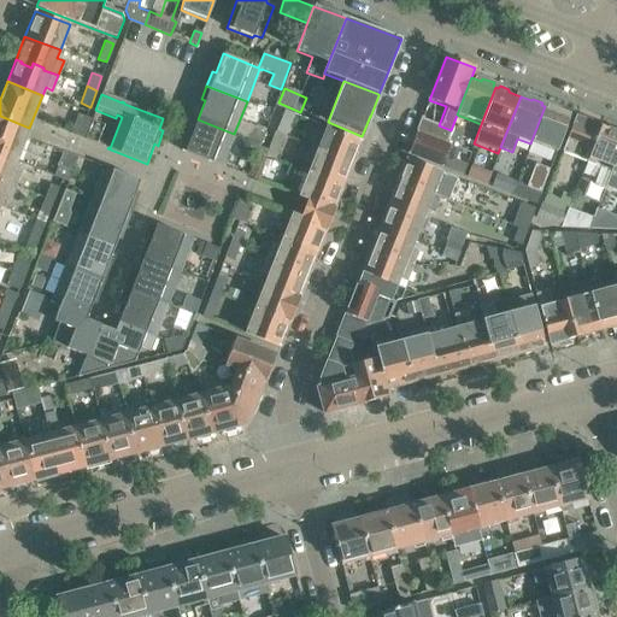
[(547,106),(545,106),(530,144),(556,153),(569,116),(558,111),(558,109),(550,105),(547,106)]
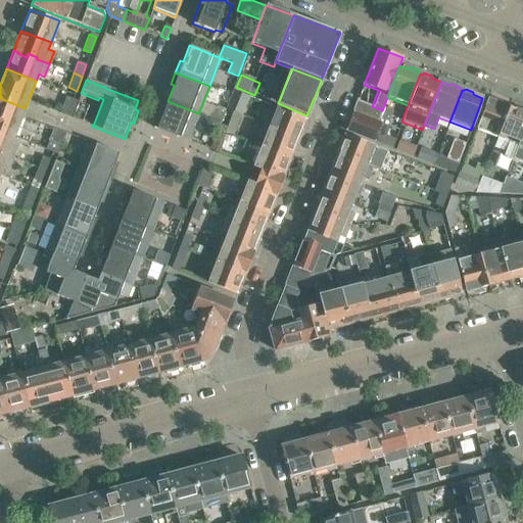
[(241,93),(233,111),(241,114),(249,96),(241,93)]
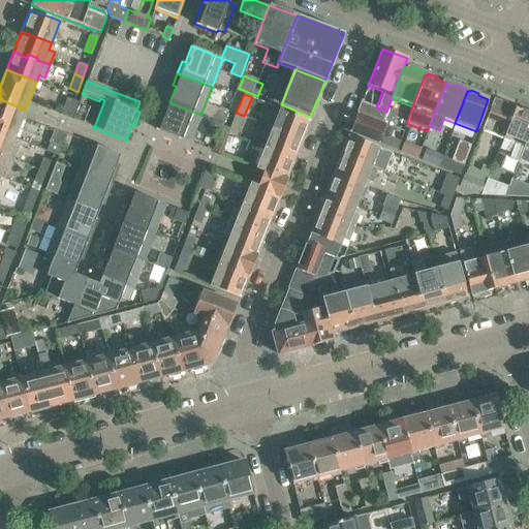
[(66,97),(60,115),(71,119),(79,101),(66,97)]
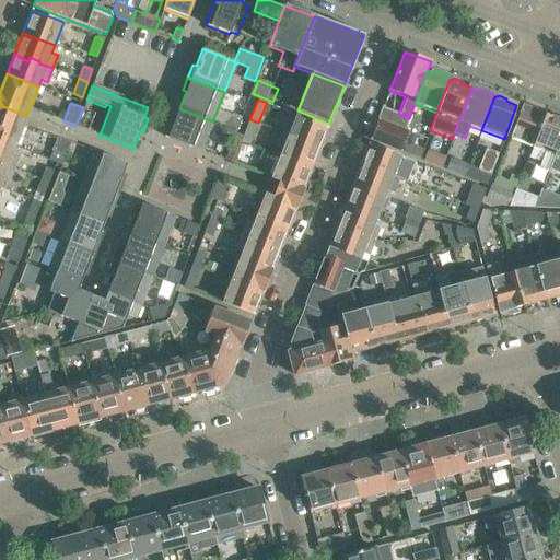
[(0,140),(15,147),(26,116),(0,105),(0,140)]
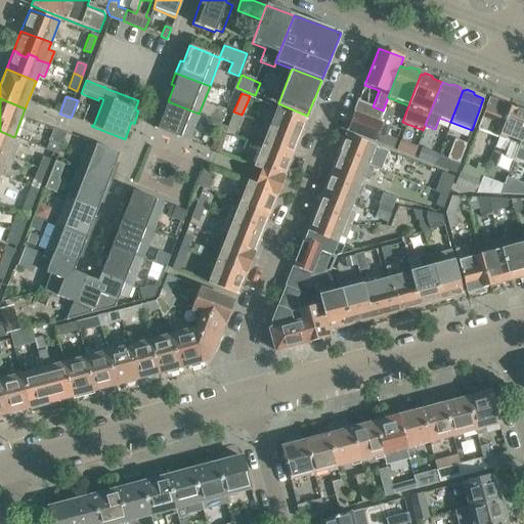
[(487,99),(475,130),(495,138),(507,107),(506,107),(506,104),(499,101),(497,103),(487,99)]
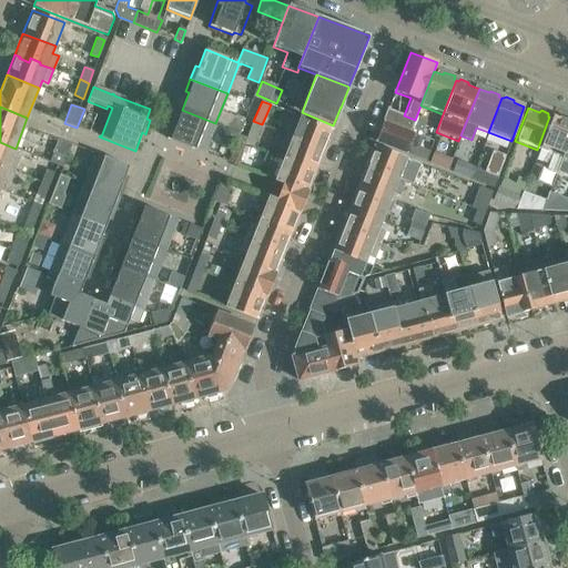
[(204,152),(215,123),(182,110),(175,127),(172,125),(166,139),(205,154),(206,153),(204,152)]
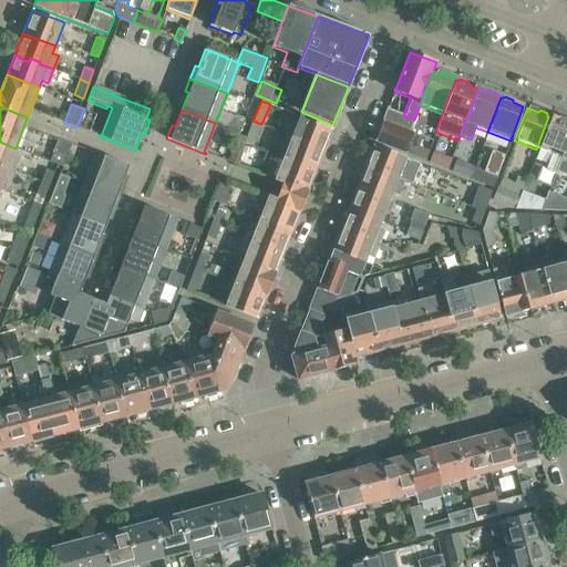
[(388,110),(382,123),(409,133),(414,120),(403,115),(388,110)]
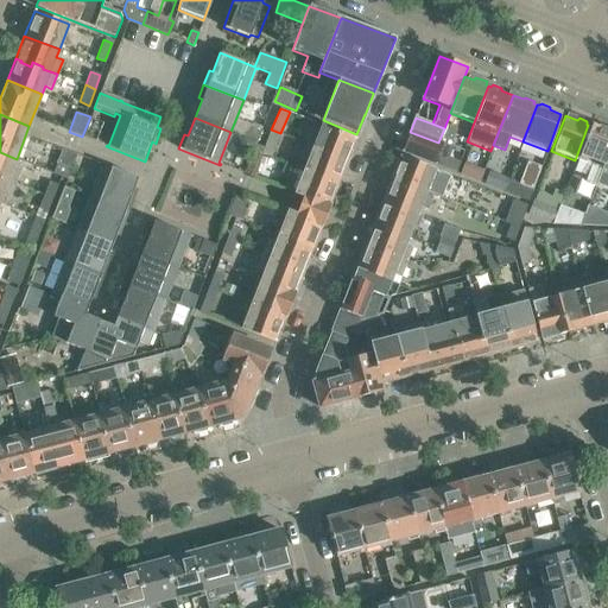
[(255,140),(261,126),(253,124),(245,126),(241,134),(255,140)]
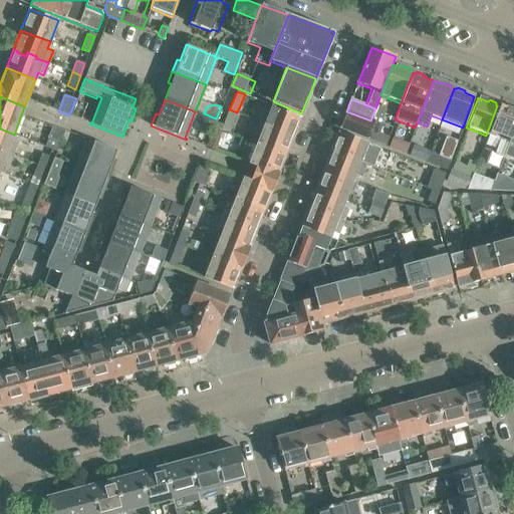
[(263,109),(258,122),(271,127),(270,129),(279,133),(280,129),(289,133),(288,135),(293,136),(300,117),(271,105),(269,112),(263,109)]
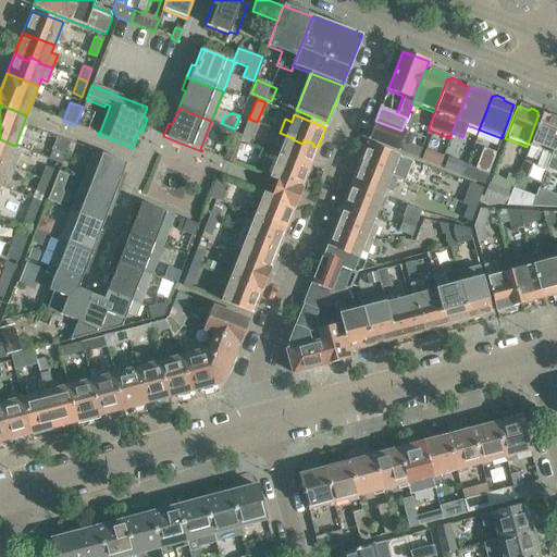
[(545,170),(547,164),(549,156),(548,155),(556,133),(556,121),(553,120),(552,116),(545,114),(543,116),(539,114),(527,147),(540,152),(535,166),(545,170)]
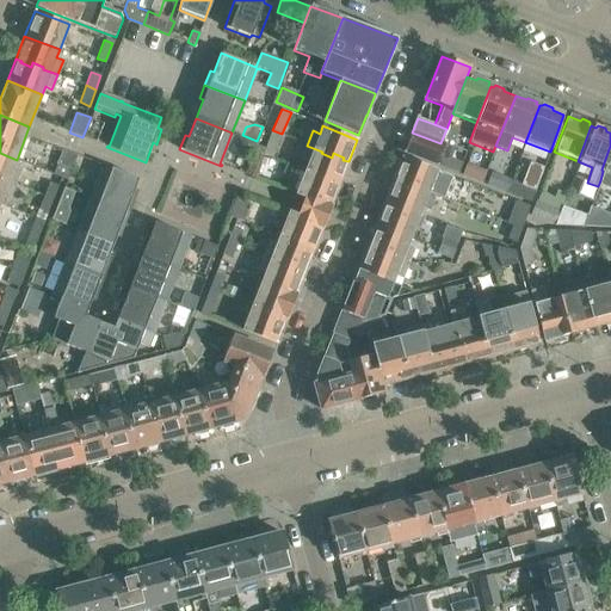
[(442,143),(450,147),(457,130),(448,127),(446,129),(442,143)]
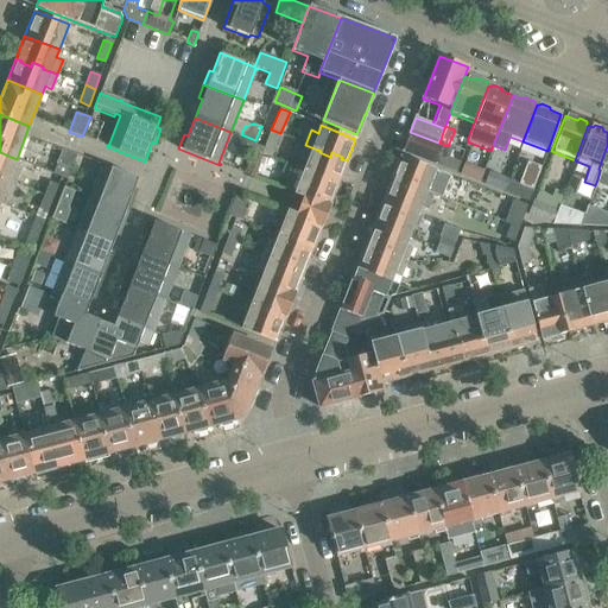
[(270,156),(278,133),(270,130),(260,152),(270,156)]
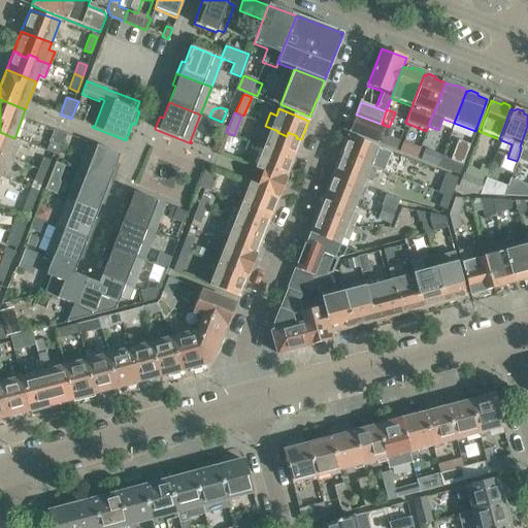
[(383,125),(381,124),(356,114),(349,132),(386,146),(396,150),(399,140),(380,133),(383,125)]
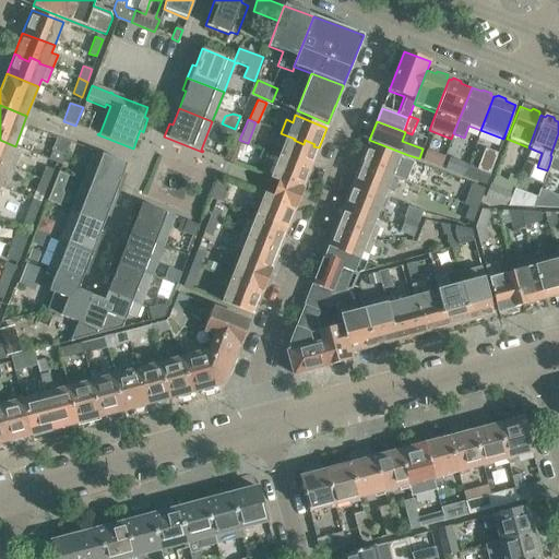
[(222,131),(224,138),(229,140),(234,130),(224,126),(222,131)]
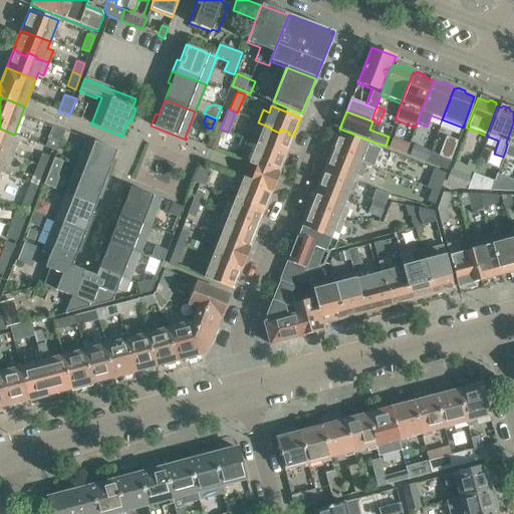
[(286,155),(293,136),(288,135),(289,133),(280,129),(279,133),(270,129),(271,127),(258,122),(253,135),(259,137),(257,144),(286,155)]
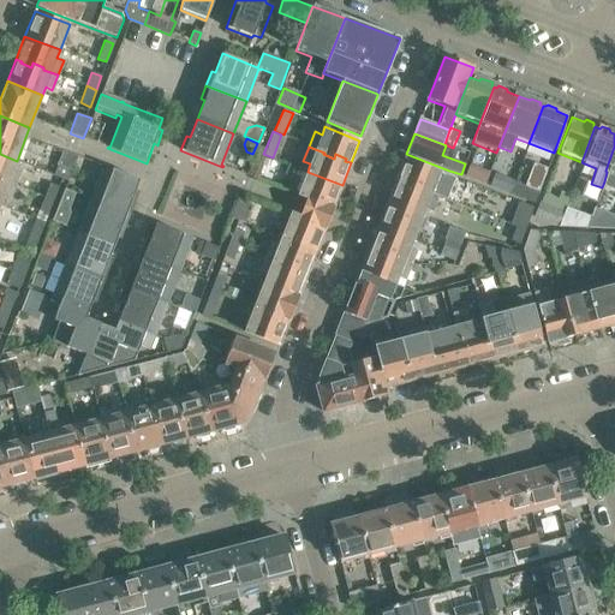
[(614,147),(605,171),(607,172),(604,181),(614,184),(614,147)]
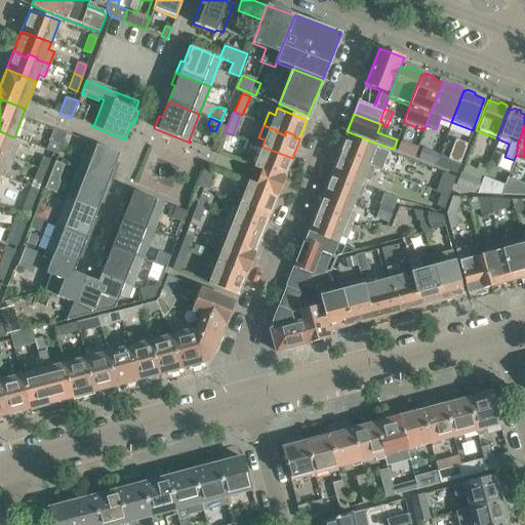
[(66,133),(52,128),(48,140),(61,146),(66,133)]
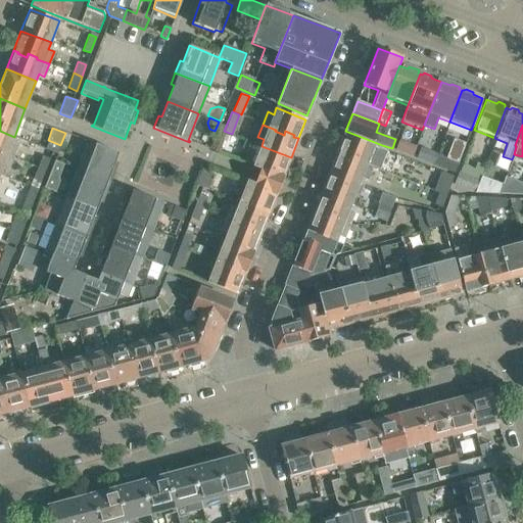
[(0,152),(12,158),(17,146),(11,143),(14,137),(0,131),(0,150),(0,151),(0,152)]
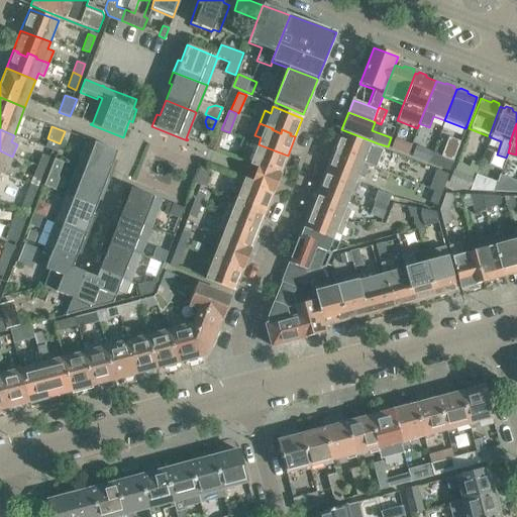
[(340,132),(332,152),(367,166),(372,152),(367,150),(369,143),(340,132)]
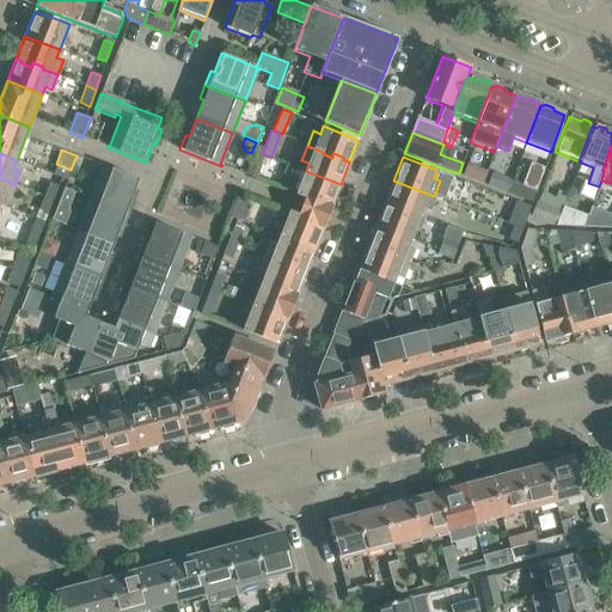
[(246,176),(256,179),(261,165),(252,161),(246,176)]
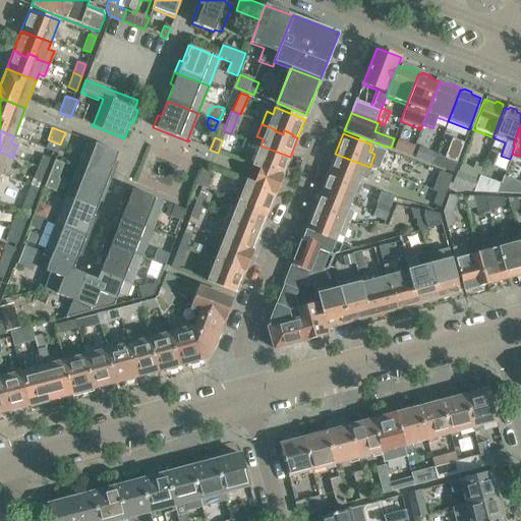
[(410,156),(414,147),(397,139),(393,149),(410,156)]
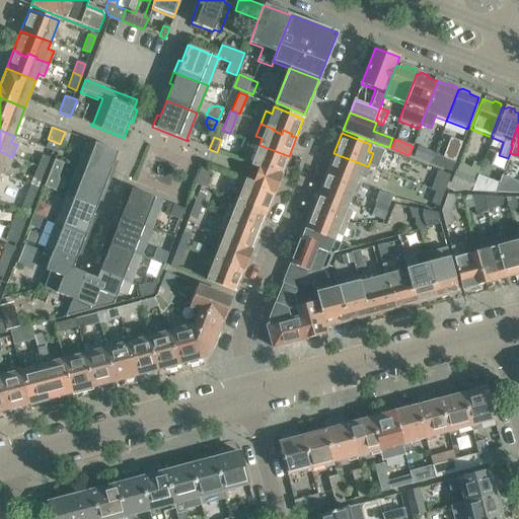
[(85,142),(75,168),(109,181),(114,170),(110,168),(117,152),(84,140),(84,141),(85,142)]
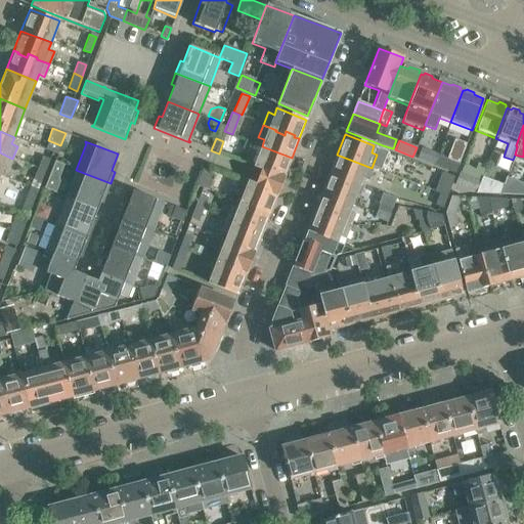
[(261,169),(267,172),(266,175),(272,178),(267,190),(277,194),(285,176),(292,158),(262,146),(254,166),(261,169)]
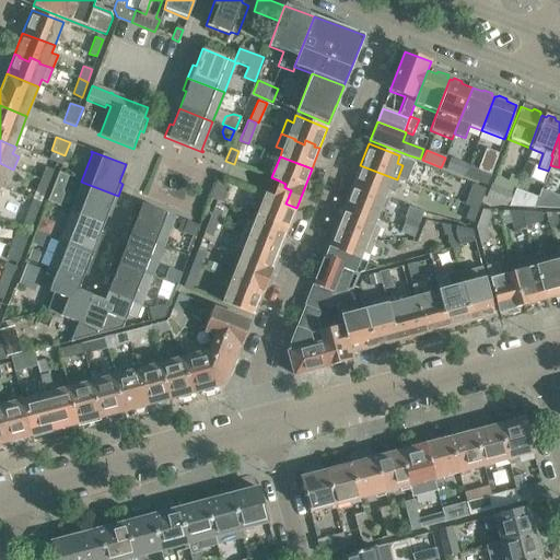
[(464,176),(468,165),(468,164),(451,156),(445,170),(464,176)]
